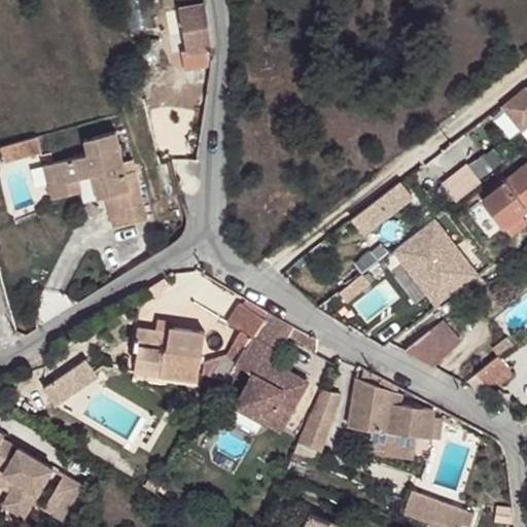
[(148,0),(126,0),(131,30),(153,27),(148,0)]
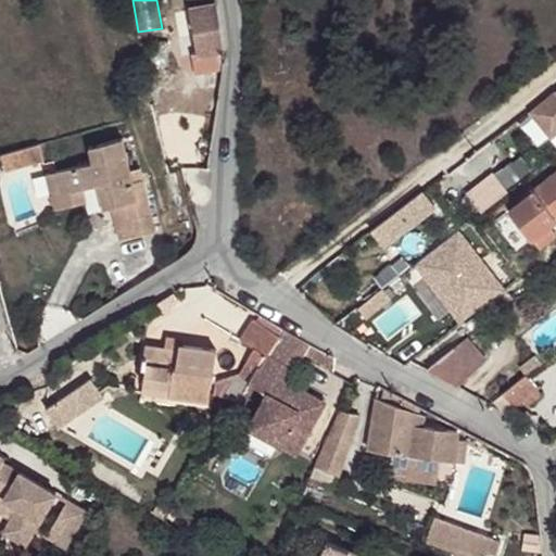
[(188,0),(190,9),(217,5),(216,0),(188,0)]
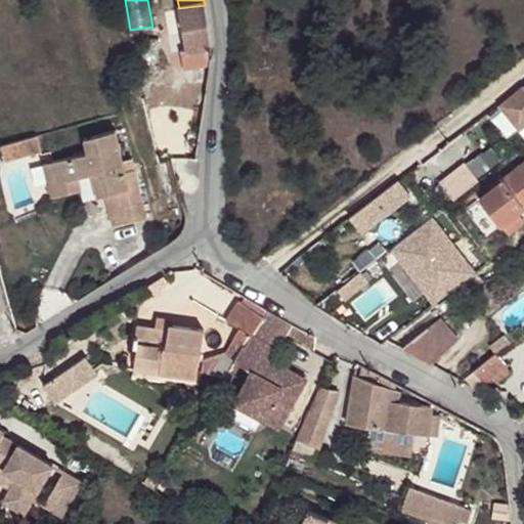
[(211,46),(205,5),(179,8),(179,9),(186,51),(181,52),(184,68),(210,64),(209,47),(211,46)]
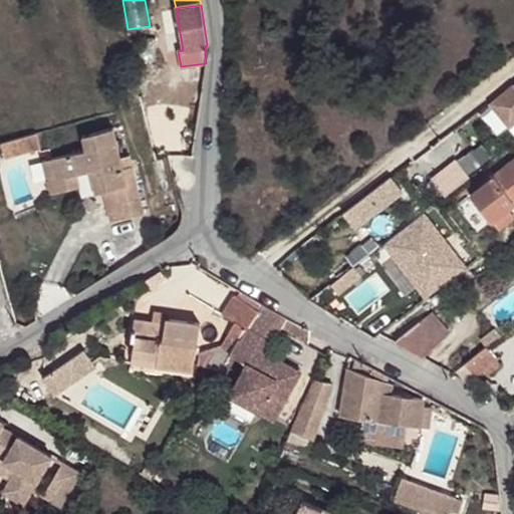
[(178,51),(183,50),(176,9),(162,12),(168,52),(178,51)]
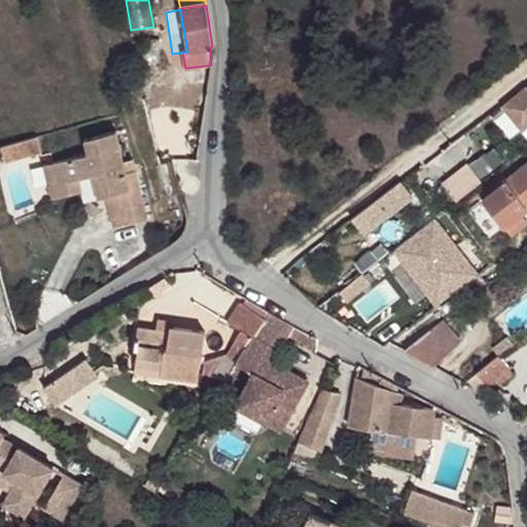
[(526,89),(503,108),(522,131),(526,126),(526,89)]
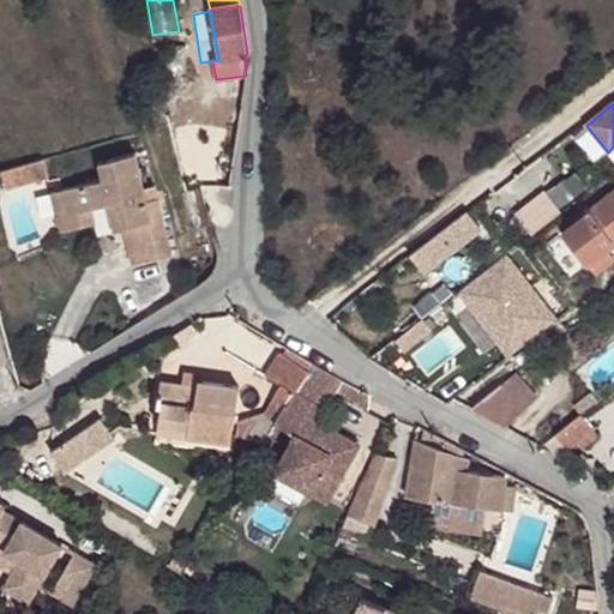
[(102,180),(61,190),(71,228),(96,222),(92,208),(108,203),(118,208),(125,228),(133,265),(173,256),(156,186),(145,188),(137,154),(108,161),(112,178),(102,180)]
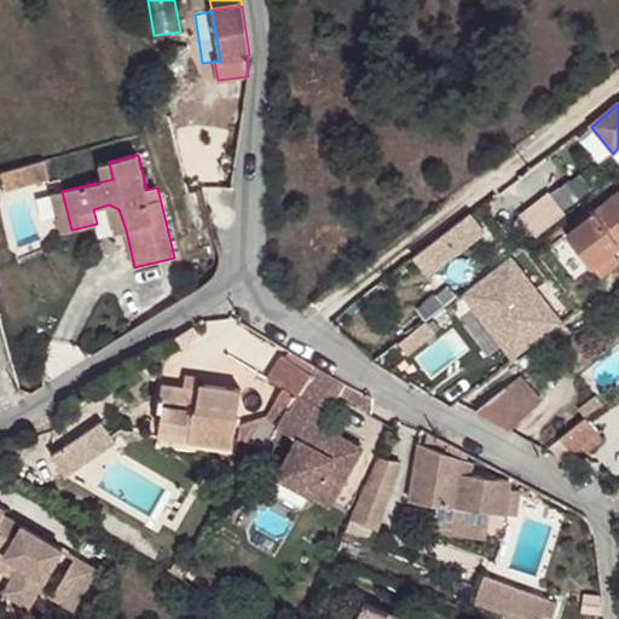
[(45,161),(1,173),(6,190),(48,178),(45,161)]
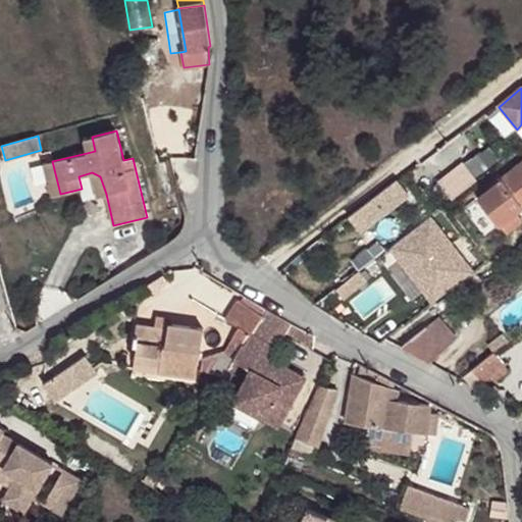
[(84,138),(87,153),(95,151),(92,137),(84,138)]
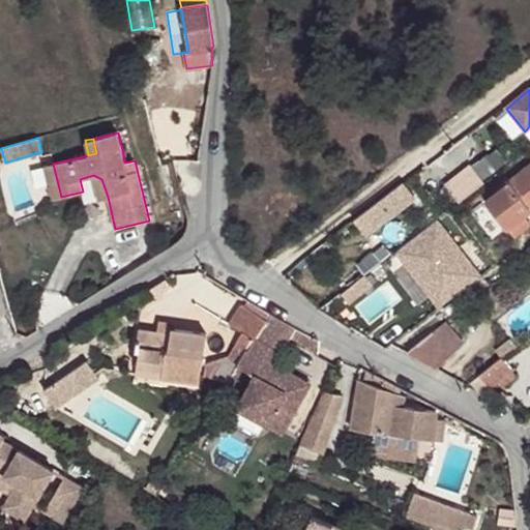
[(498,168),(489,155),(473,167),(482,179),(498,168)]
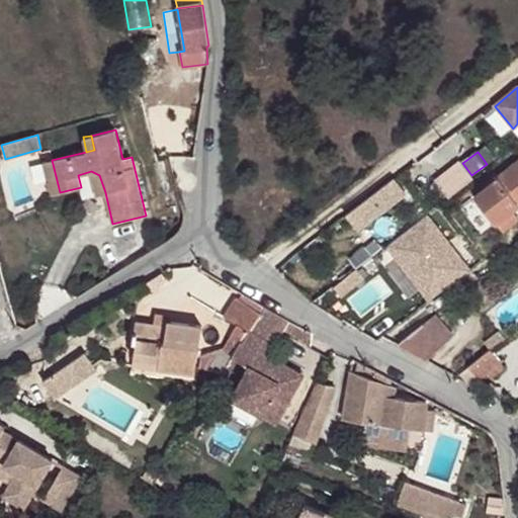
[(52,160),(42,162),(51,194),(60,192),(52,160)]
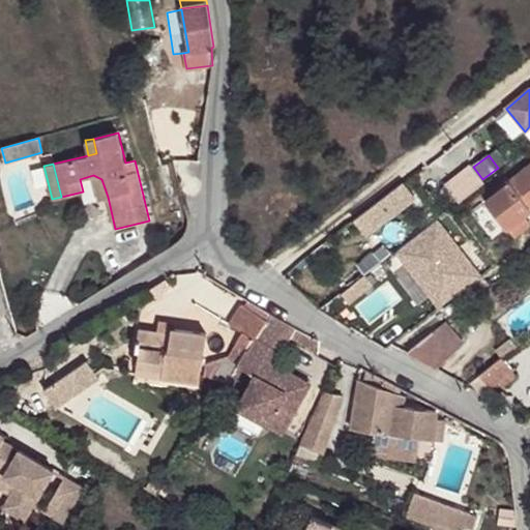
[(507,228),(524,215),(529,210),(529,165),(508,181),(505,177),(497,184),(501,189),(490,197),(486,201),(506,229),(507,228)]
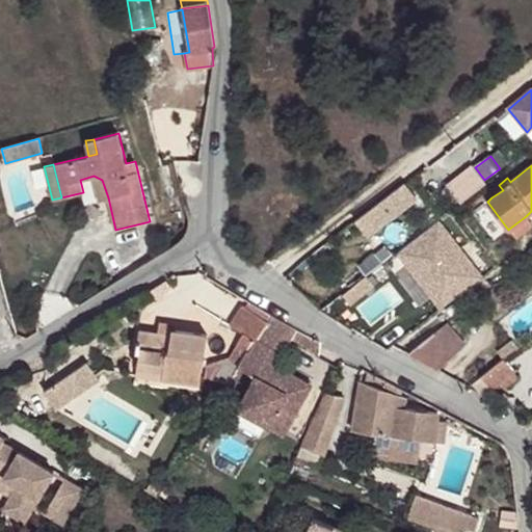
[(102,180),(94,176),(100,200),(108,197),(102,180)]
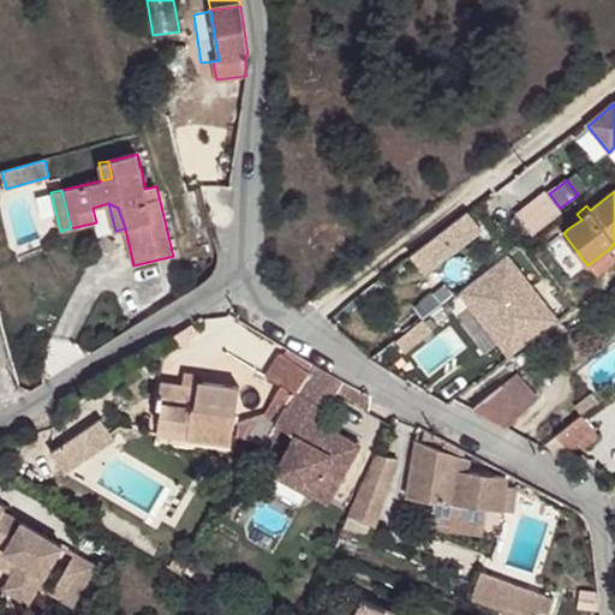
[(423,273),(481,228),(469,212),(411,256),(423,273)]
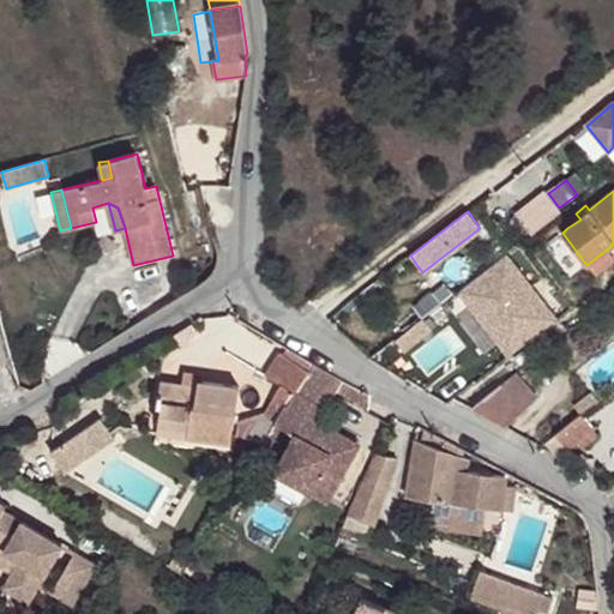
[(567,228),(581,220),(576,214),(564,222),(567,228)]
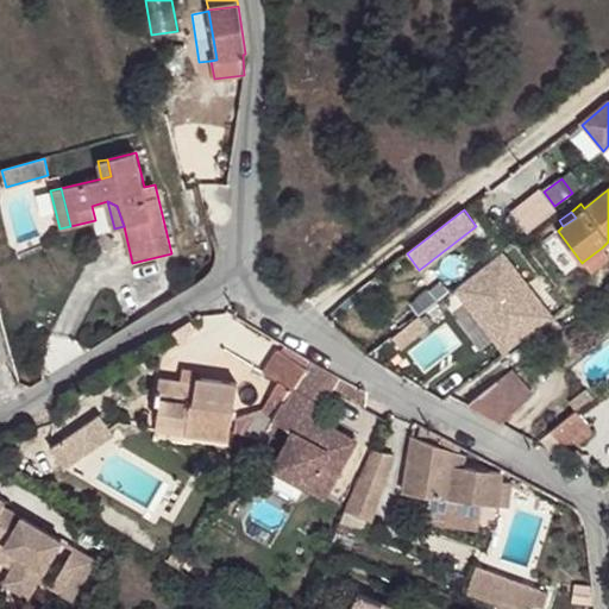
[(591,272),(608,257),(602,248),(583,262),(591,272)]
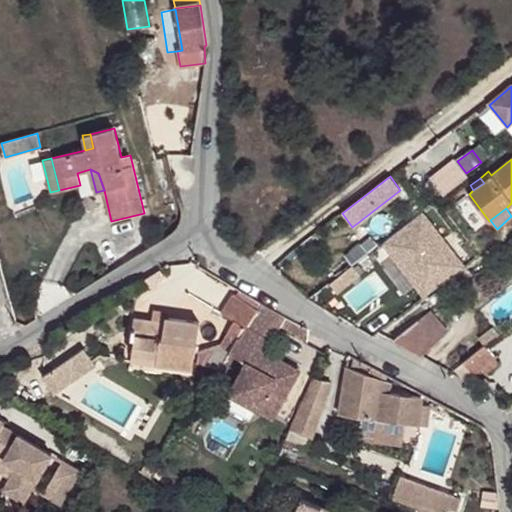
[(198,362),(220,368),(229,353),(238,337),(240,339),(262,303),(242,291),(237,298),(234,296),(222,314),(234,322),(220,345),(200,352),(198,362)]
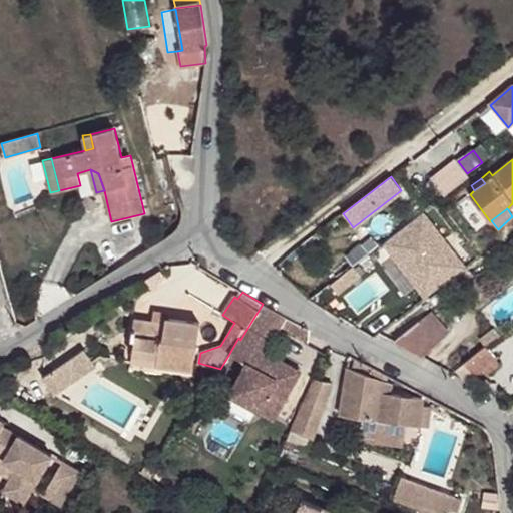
[(370,325),(395,341),(420,321),(402,299),(370,325)]
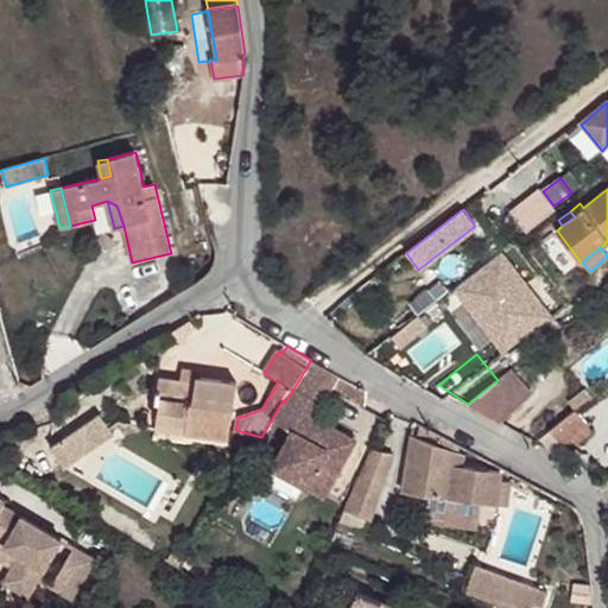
[(292,431),(273,468),(324,496),(355,441),(316,418),(333,388),(362,406),(366,400),(367,391),(311,360),(285,403),(283,400),(272,419),(278,423),(292,431)]
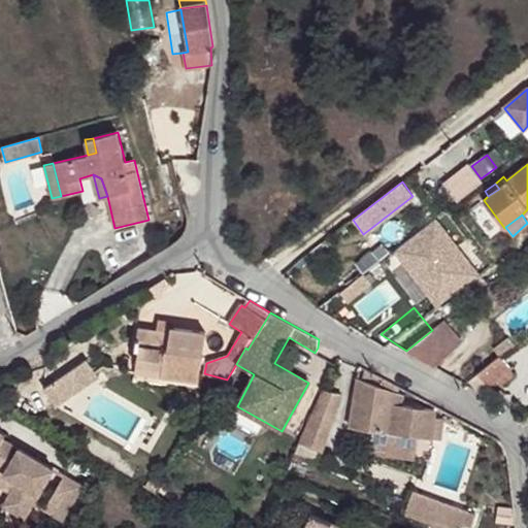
[(173,328),(174,323),(158,321),(157,331),(170,333),(170,328),(173,328)]
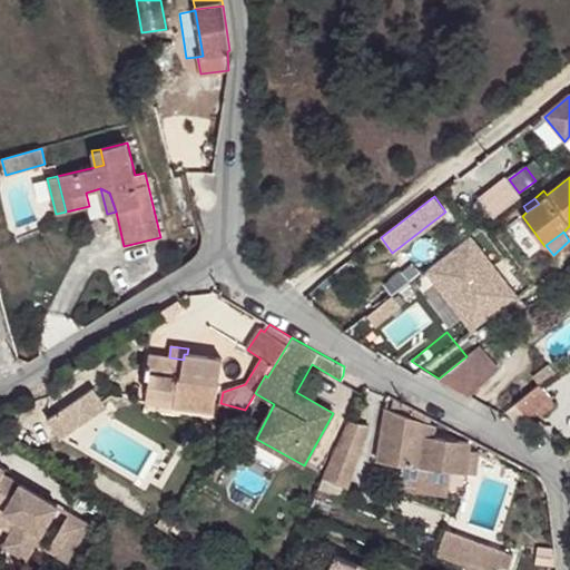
[(439,379),(469,395),(495,372),(475,350),(467,356),(439,379)]
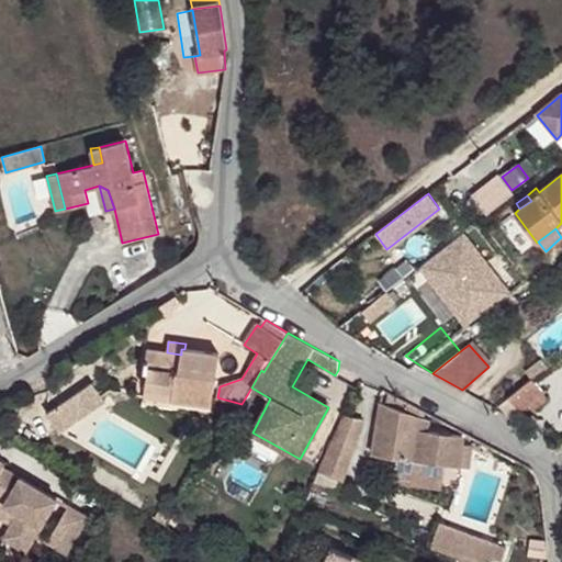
[(148,372),(146,389),(172,393),(171,398),(212,404),(220,355),(184,349),(181,349),(181,355),(167,352),(147,349),(144,371),(148,372)]
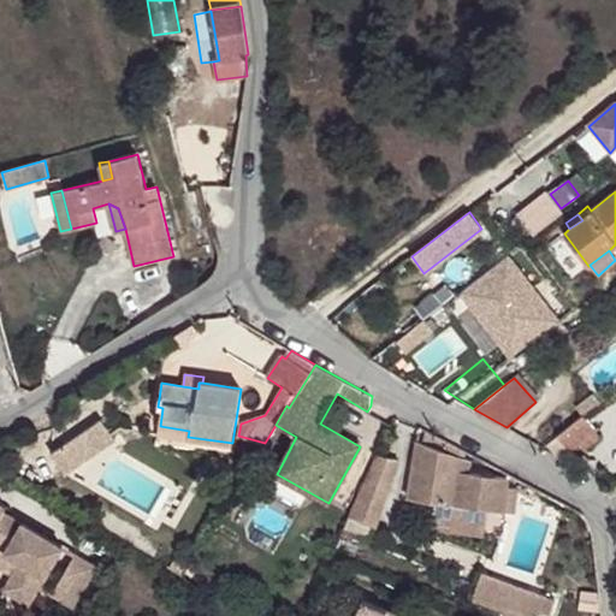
[(576,408),(584,416),(600,403),(593,395),(576,408)]
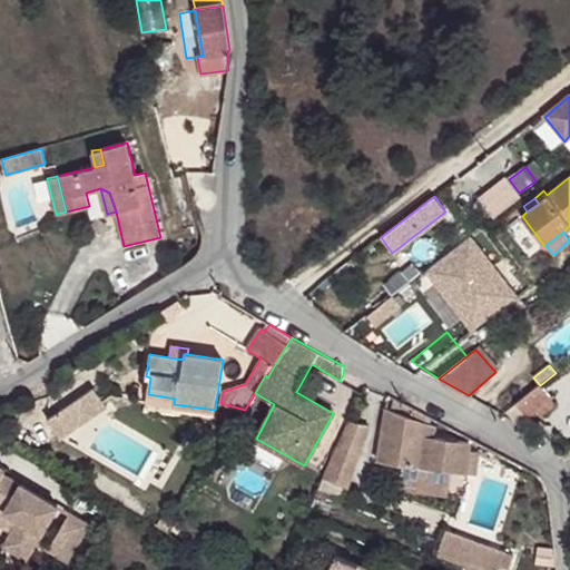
[(541,416),(554,406),(540,385),(516,404),(527,416),(528,418),(537,411),(541,416)]
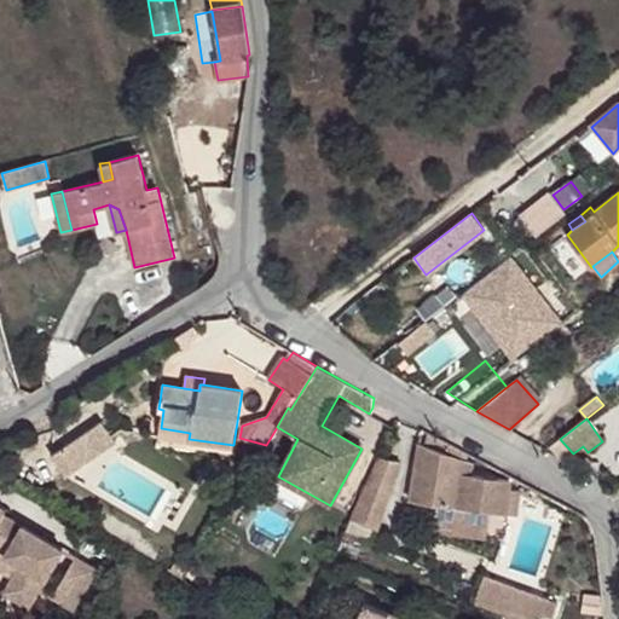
[(67,478),(117,444),(102,421),(51,456),(67,478)]
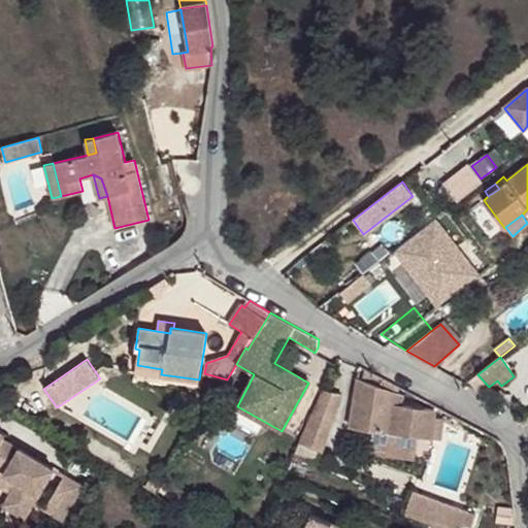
[(227,380),(223,387),(228,390),(241,367),(236,364),(227,380)]
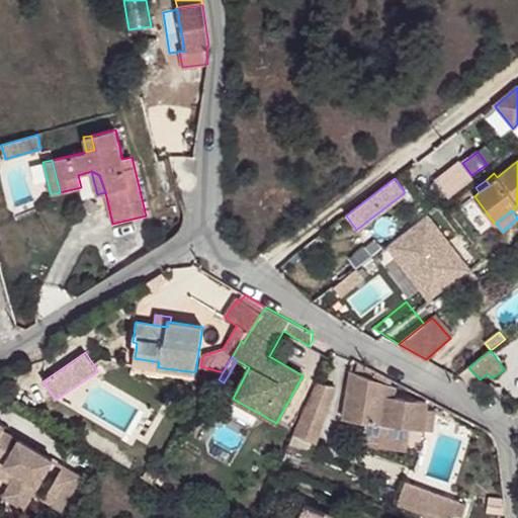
[(158,367),(159,362),(135,358),(134,365),(158,369),(158,367)]
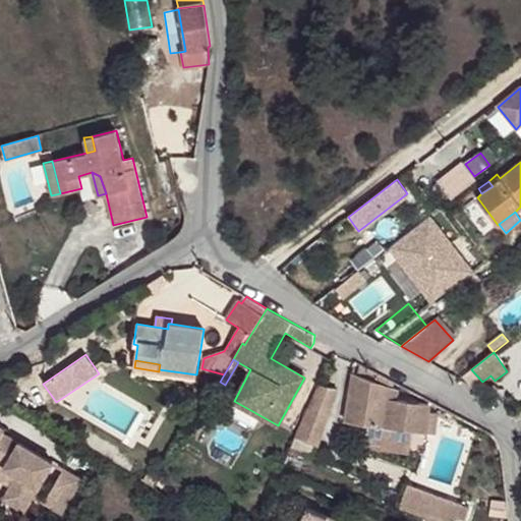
[(481,381),(471,369),(462,375),(471,387),(473,387),(481,381)]
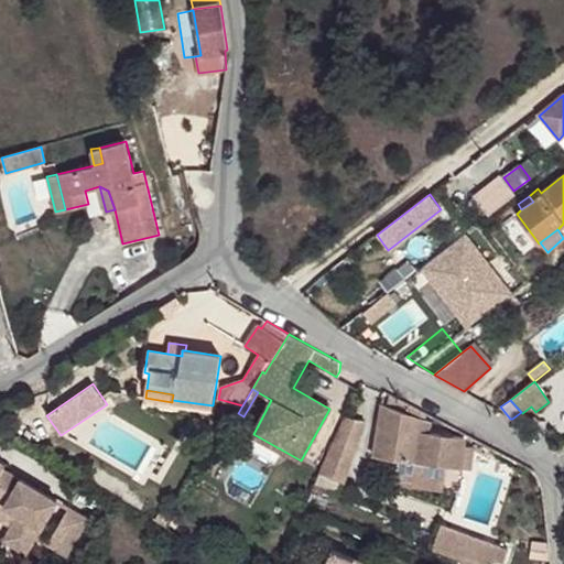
[(446,466),(462,468),(465,447),(465,438),(429,434),(432,424),(382,405),(373,455),(399,458),(446,466)]
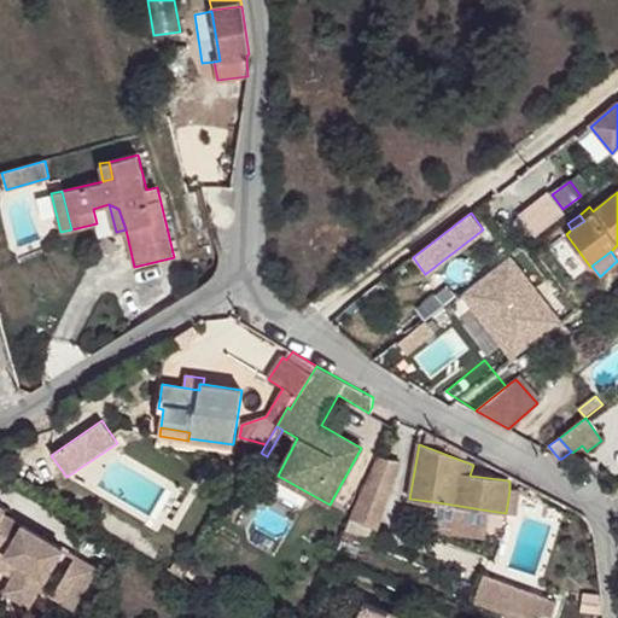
[(378,456),(366,483),(390,491),(400,462),(378,456)]
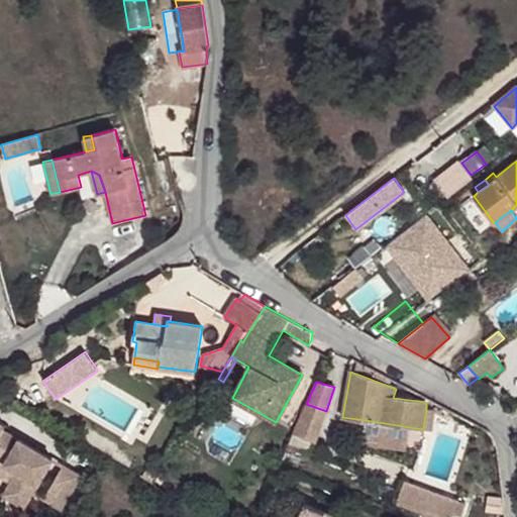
[(316,441),(326,411),(306,404),(294,432),(316,441)]
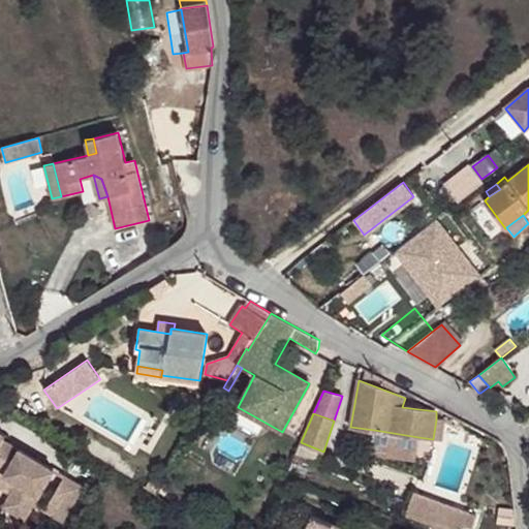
[(443,440),(445,421),(436,419),(433,439),(443,440)]
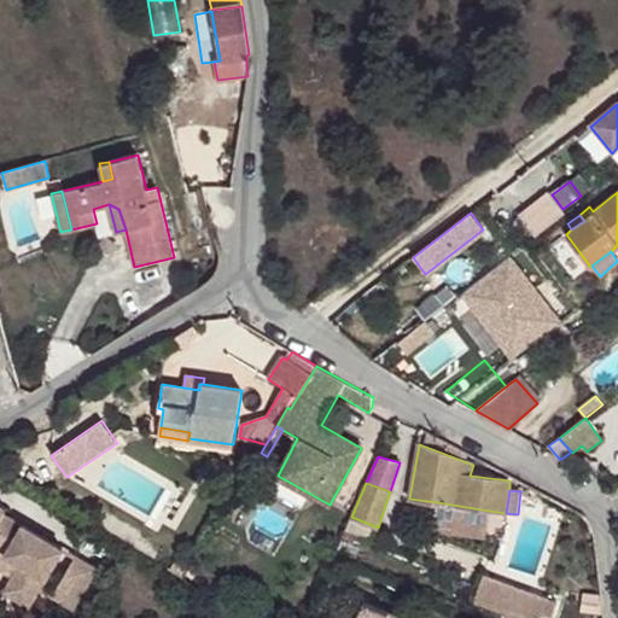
[(484,537),(489,511),(437,502),(433,531),(484,537)]
